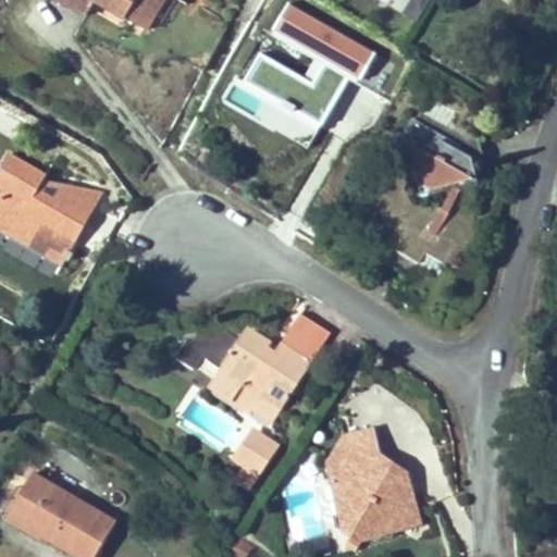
[(97,1),(126,19),(147,31),(153,20),(160,8),(156,5),(158,0),(60,0),(88,16),(93,9),(97,1)]
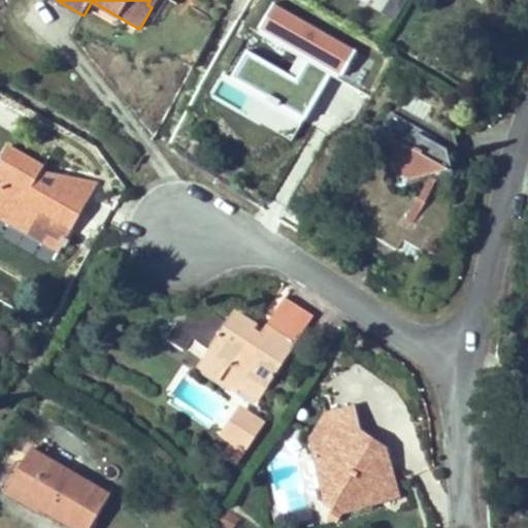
[(145,19),(155,24),(168,0),(150,0),(147,5),(152,7),(145,19)]
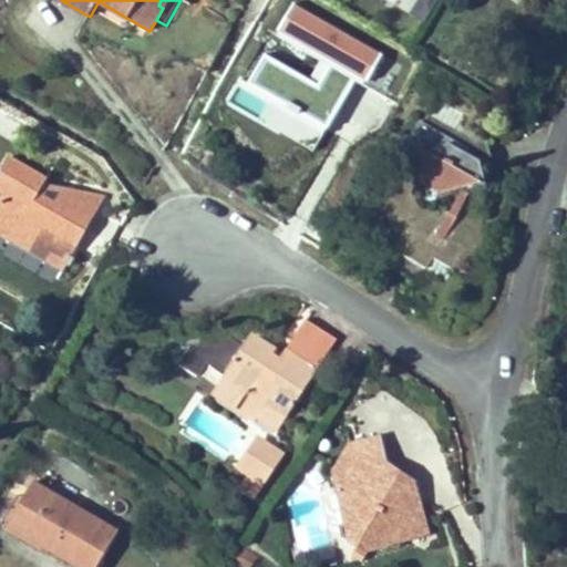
[(99,1),(94,9),(124,27),(129,19),(99,1)]
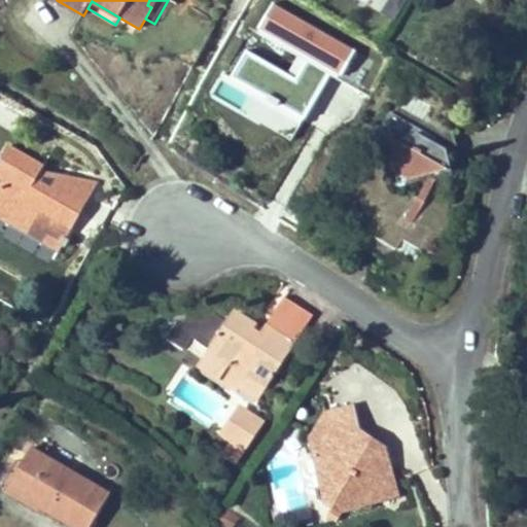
[(261,27),(312,57),(299,80),(248,50),(233,76),(307,119),(336,70),(343,74),(357,51),(275,3),(261,27)]
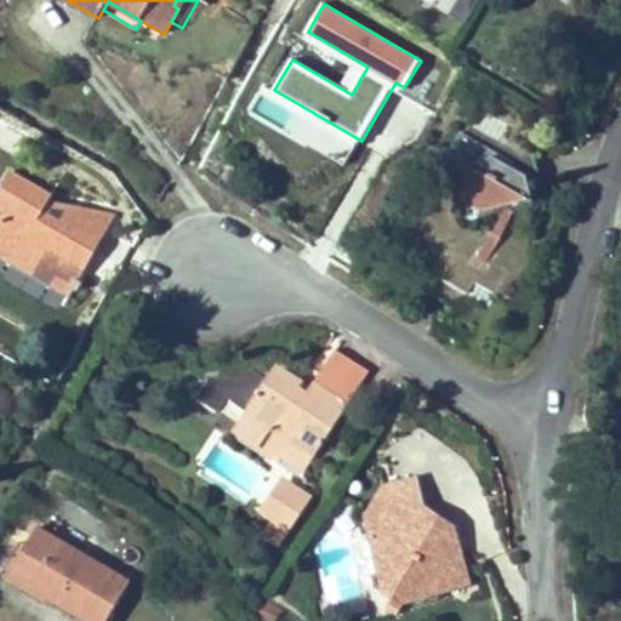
[(486,267),(485,266),(503,237),(522,200),(530,198),(525,176),(514,170),(514,163),(510,161),(517,149),(478,127),(462,154),(456,155),(451,165),(456,169),(466,204),(480,211),(502,205),(507,209),(495,232),(477,261),(460,251),(434,295),(460,311),(486,267)]
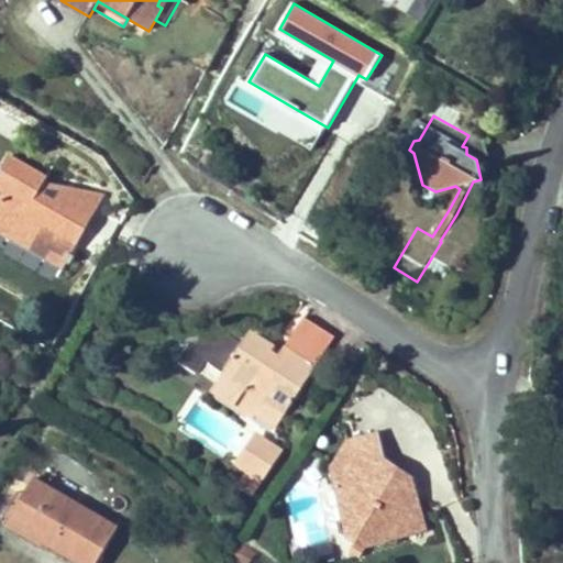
[(476,159),(486,156),(483,143),(468,135),(462,146),(466,147),(466,154),(476,159)]
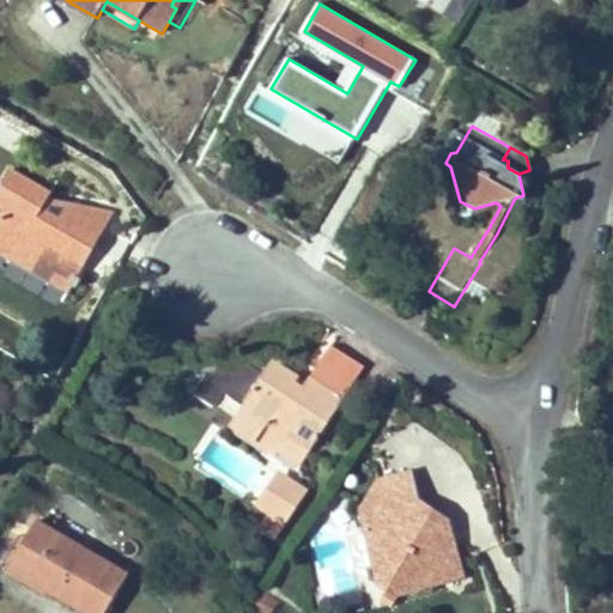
[(54,273),(48,284),(68,295),(72,287),(76,290),(80,281),(76,279),(115,210),(76,202),(62,226),(38,213),(48,196),(52,192),(0,163),(0,234),(18,244),(14,252),(54,273)]
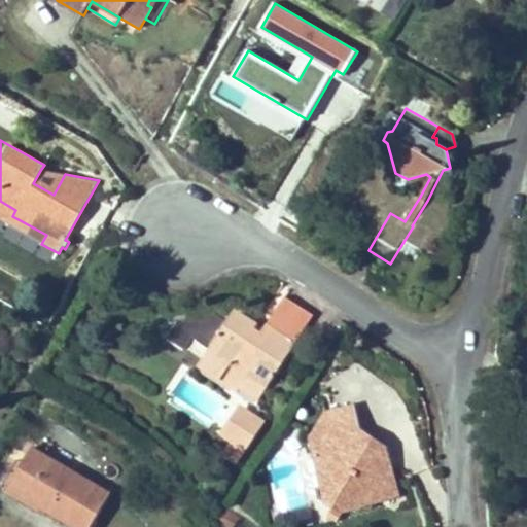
[(33,183),(54,195),(65,174),(41,169),(33,183)]
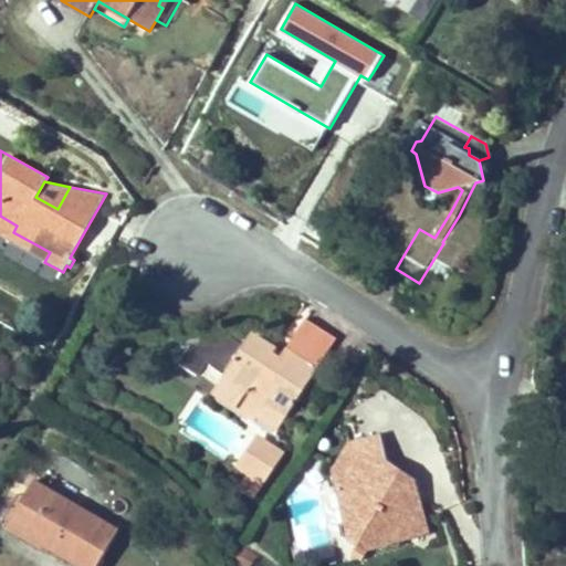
[(0,216),(0,239),(43,263),(44,262),(50,252),(13,232),(17,226),(0,216)]
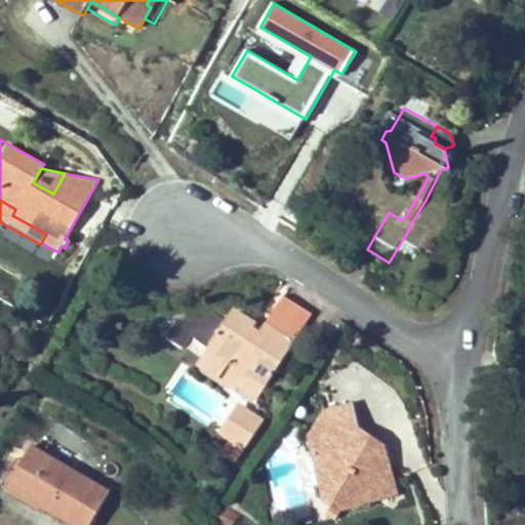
[(239,384),(259,396),(275,372),(272,370),(285,351),(287,353),(293,342),(271,328),(273,325),(295,340),(313,314),(283,295),(258,334),(251,329),(254,325),(235,313),(223,332),(219,330),(226,321),(213,313),(168,322),(164,330),(165,337),(185,349),(194,335),(213,347),(201,365),(237,388),(239,384)]
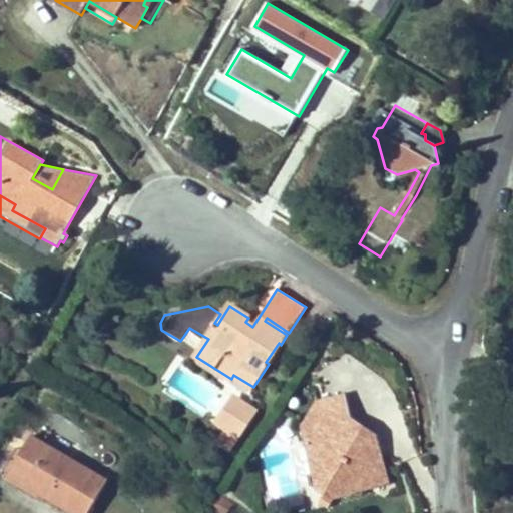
[(316,401),(323,425),(351,418),(345,394),(316,401)]
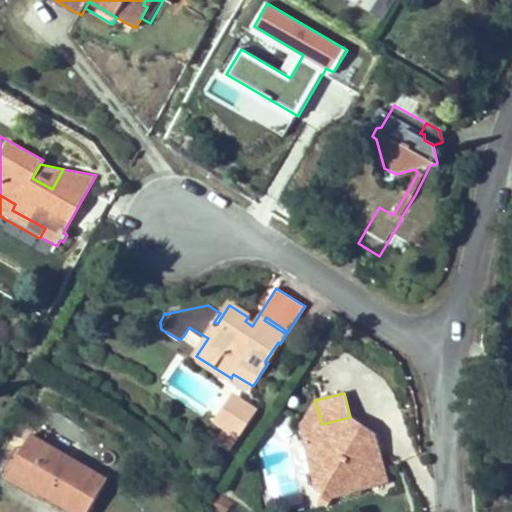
[(231,424),(241,431),(250,417),(238,409),(241,404),(235,400),(222,421),(230,426),(231,424)]
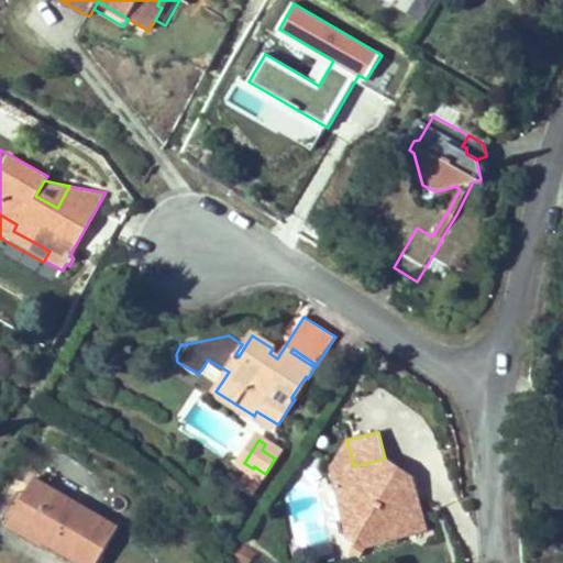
[(267,440),(265,444),(262,450),(275,459),(282,449),(267,440)]
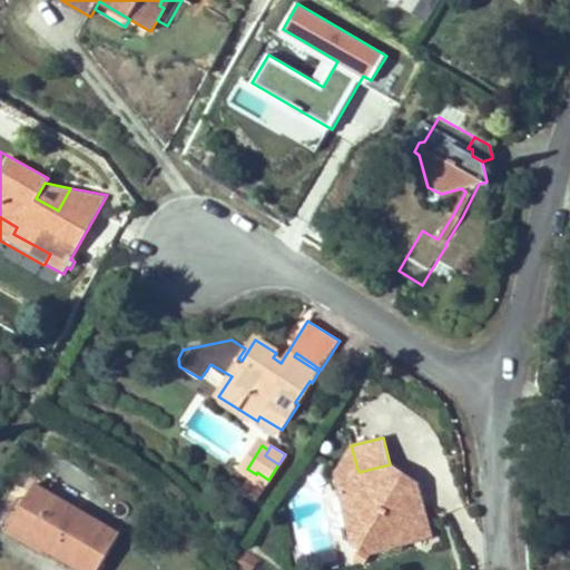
[(345,493),(356,473),(359,472),(351,445),(350,445),(334,473),(340,494),(345,493)]
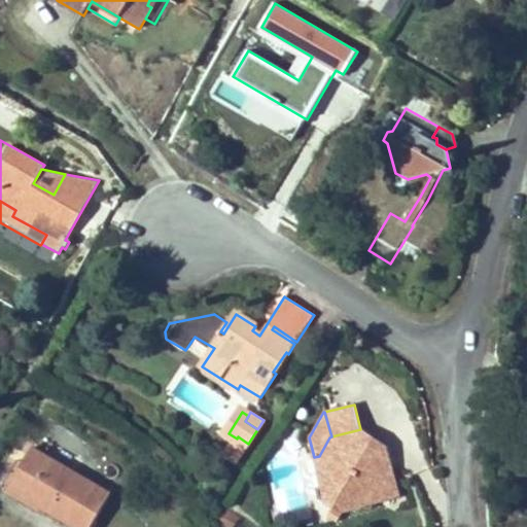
[(325,504),(341,513),(347,497),(354,500),(356,510),(379,503),(394,478),(386,447),(370,451),(364,448),(360,429),(331,436),(329,437),(319,456),(314,457),(325,504)]
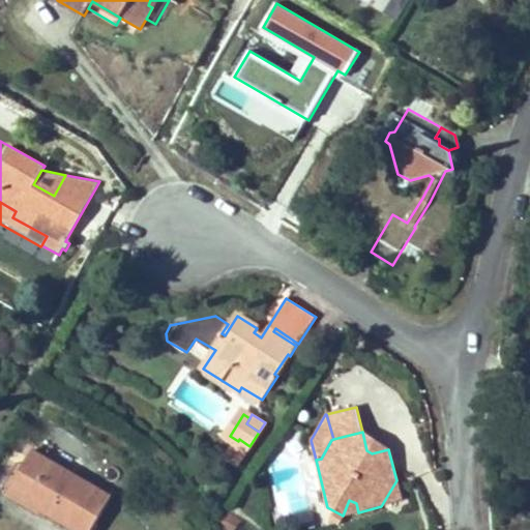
[(372,453),(388,449),(362,432),(366,450),(372,453)]
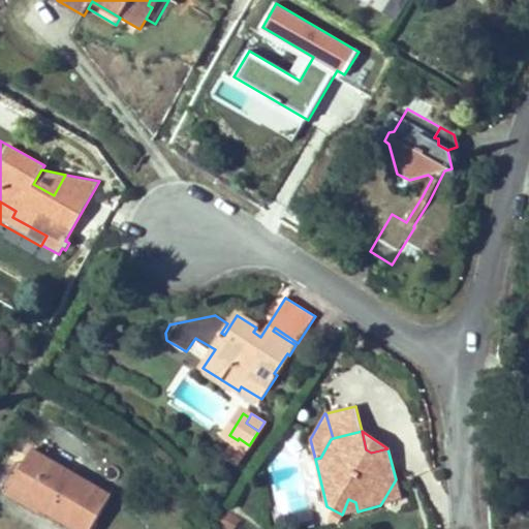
[(227,456),(238,463),(249,445),(239,438),(238,440),(227,456)]
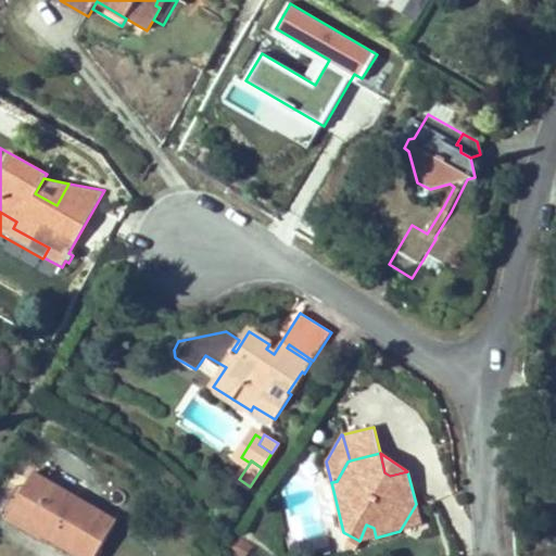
[(84,555),(96,555),(97,554),(117,520),(34,471),(25,487),(14,505),(50,526),(46,533),(84,555)]
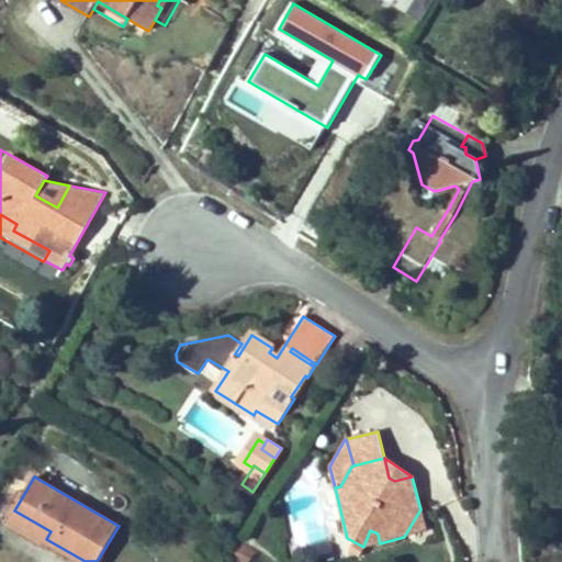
[(14,510),(25,492),(19,489),(2,517),(35,537),(34,538),(74,561),(101,561),(98,560),(97,561),(85,561),(46,539),(51,531),(14,510)]
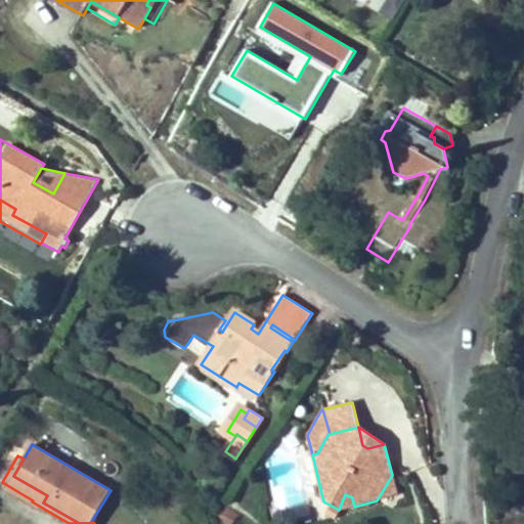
[(392,475),(377,500),(397,495),(392,475)]
